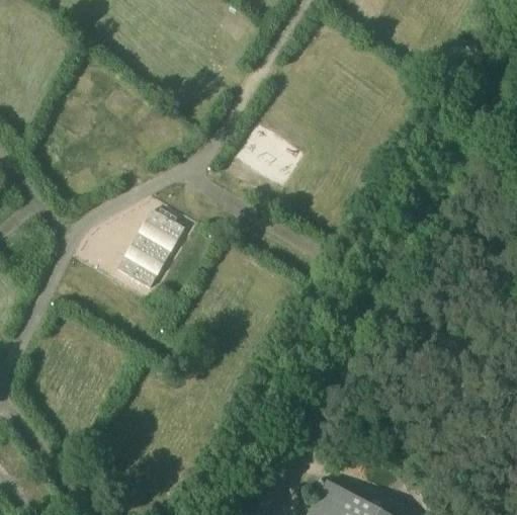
[(149,286),(156,274),(164,262),(170,251),(177,239),(183,227),(152,207),(145,220),(138,232),(131,244),(123,256),(116,267),(149,286)]
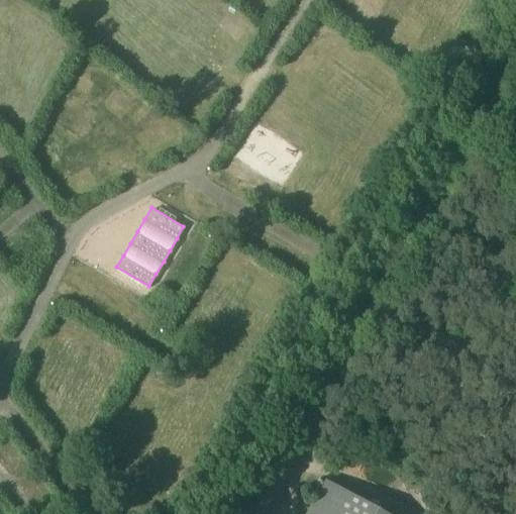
[(387,513),(326,480),(306,513),(387,513)]
